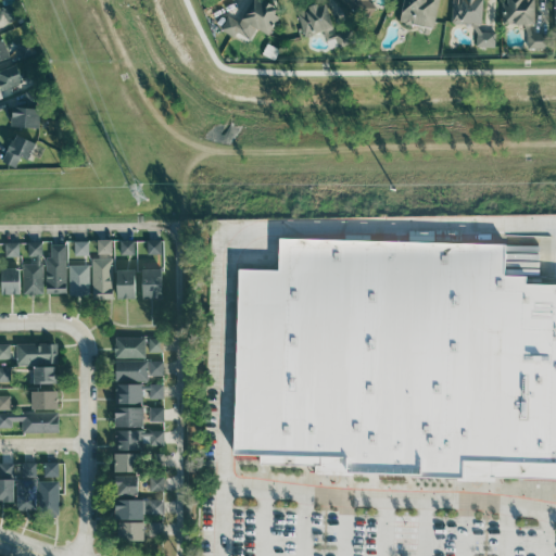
[(340,0),(367,20),(378,7),(368,0),(340,0)]
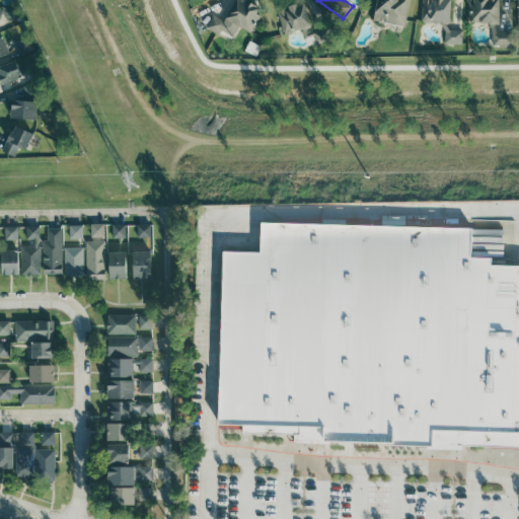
[(377,0),(375,17),(404,22),(409,0),(377,0)]
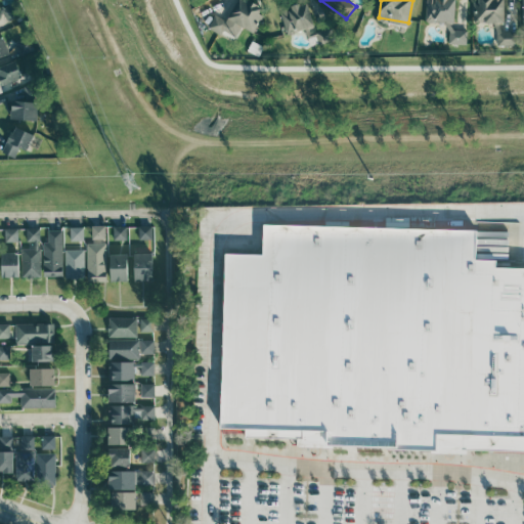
[(425,0),(425,22),(452,22),(452,0),(425,0)]
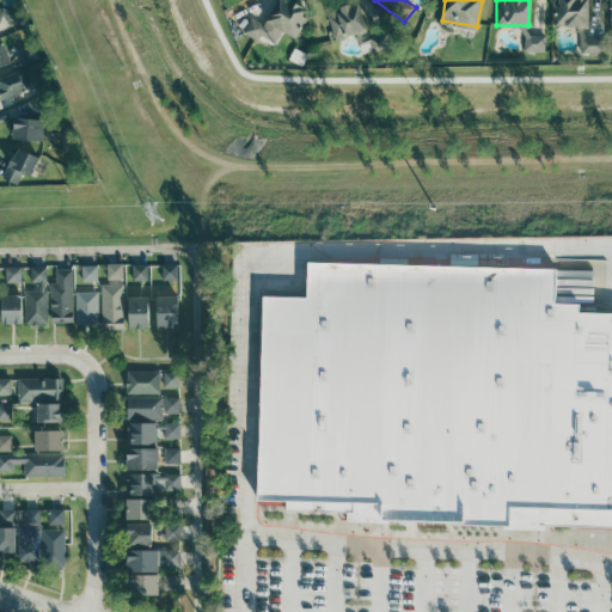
[(585,0),(552,0),(552,28),(585,28),(585,0)]
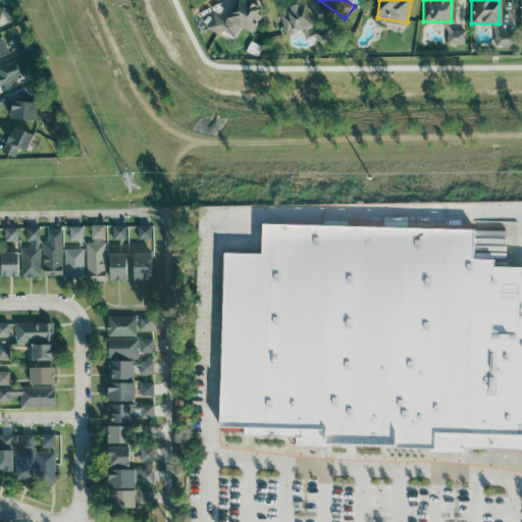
[(231,23),(258,23),(258,1),(231,1),(231,23)]
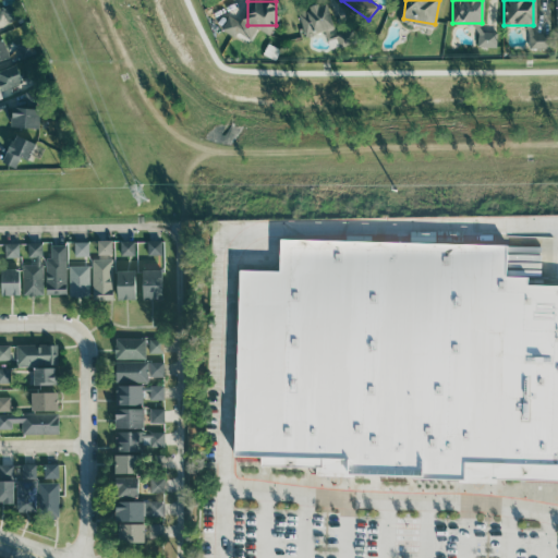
[(300,8),(304,35),(335,29),(330,3),(300,8)]
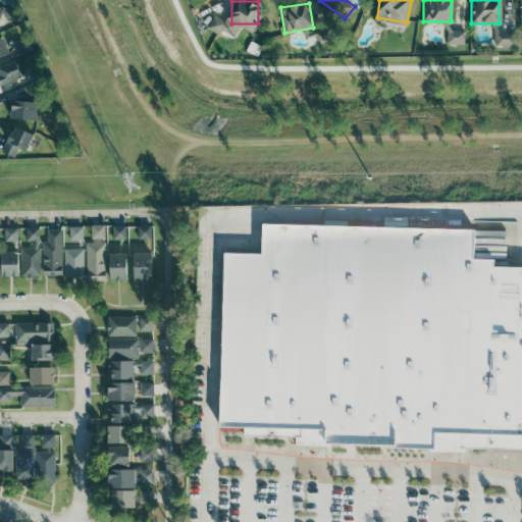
[(211,28),(220,29),(221,18),(212,17),(211,28)]
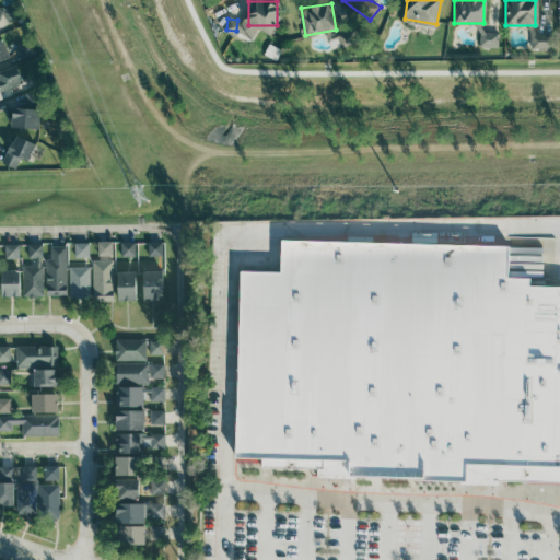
[(499,47),(500,33),(481,32),(481,47),(499,47)]
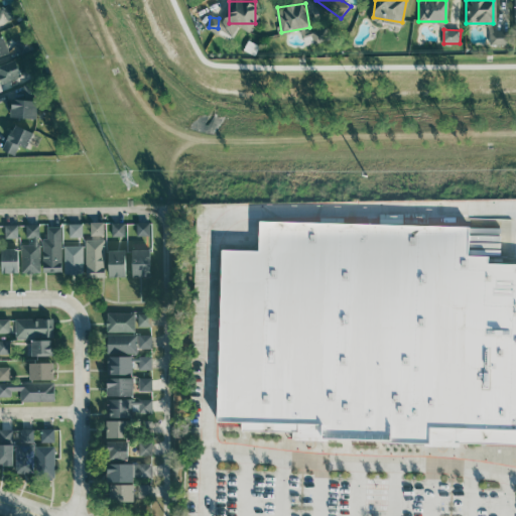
[(508,44),(508,32),(488,32),(488,44),(508,44)]
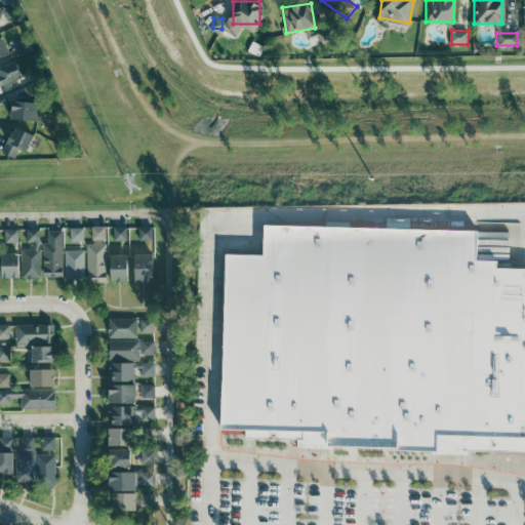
[(0,57),(9,54),(2,37),(0,37),(0,57)]
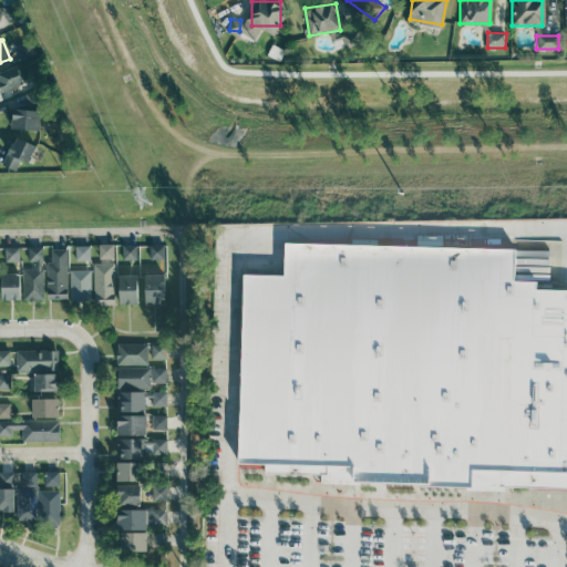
[(0,68),(1,71),(16,66),(12,59),(0,62),(0,68)]
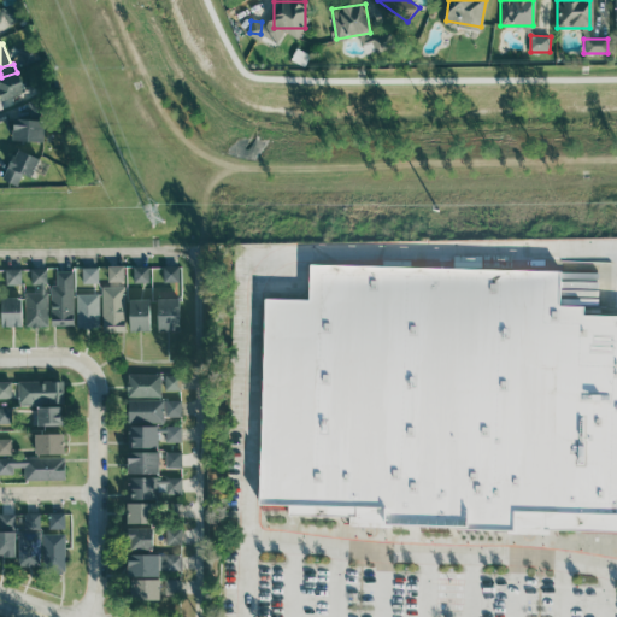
[(0,77),(0,87),(5,99),(28,89),(19,70),(0,77)]
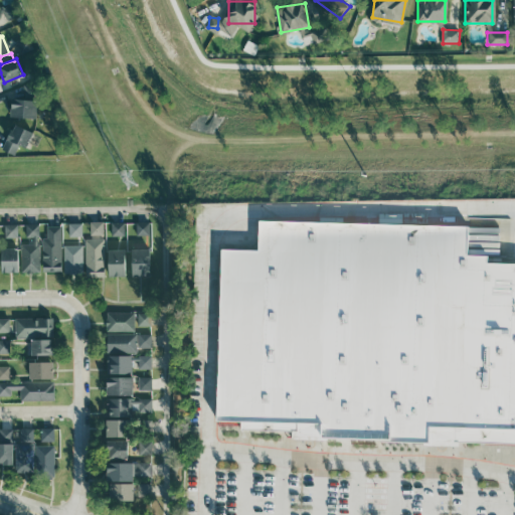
[(12,117),(37,117),(37,83),(23,83),(23,98),(12,98),(12,117)]
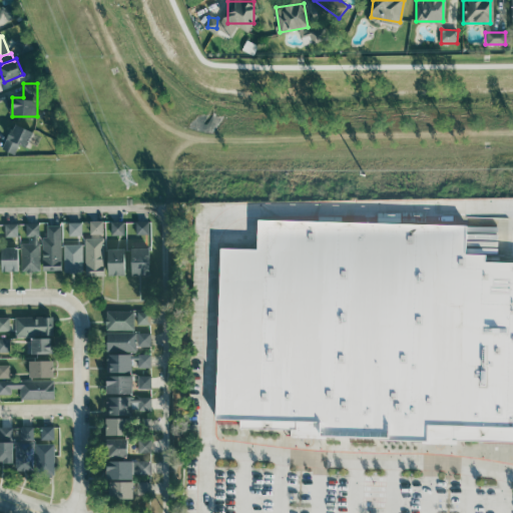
[(35,132),(16,122),(2,146),(14,153),(20,142),(27,146),(35,132)]
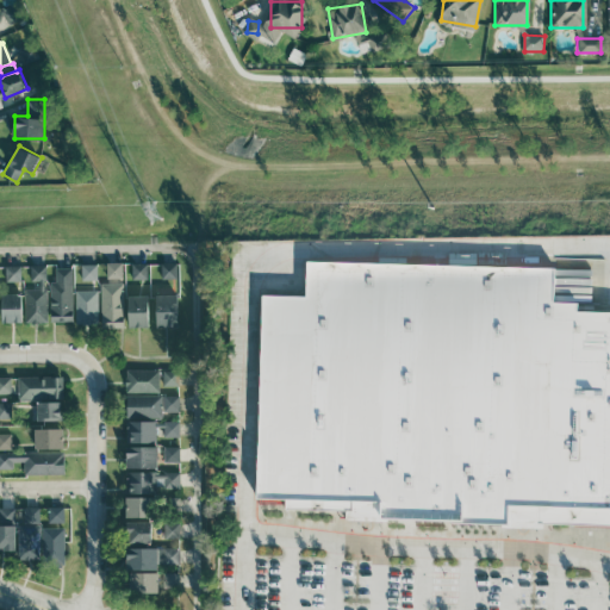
[(107,262),(114,262),(123,262),(123,277),(107,277),(107,262)]
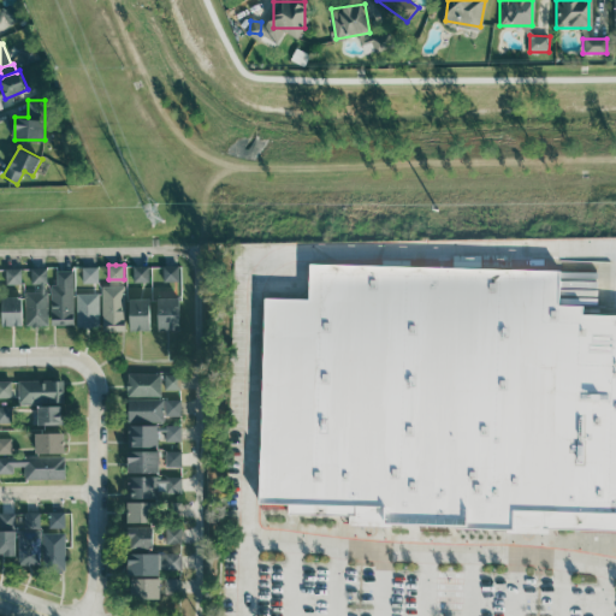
[(134,265),(141,265),(149,265),(149,280),(134,280),(134,265)]
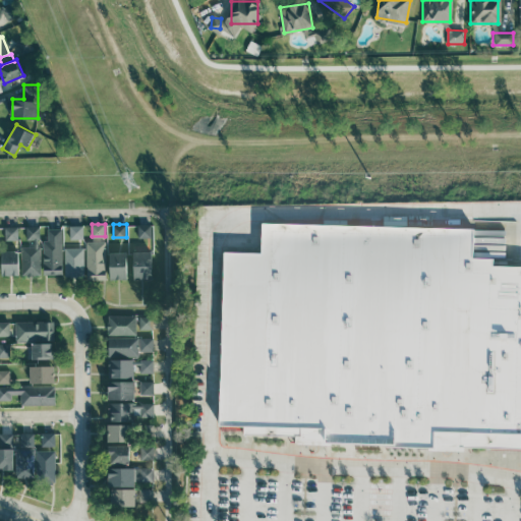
[(138,224),(145,224),(151,224),(151,237),(138,237),(138,224)]
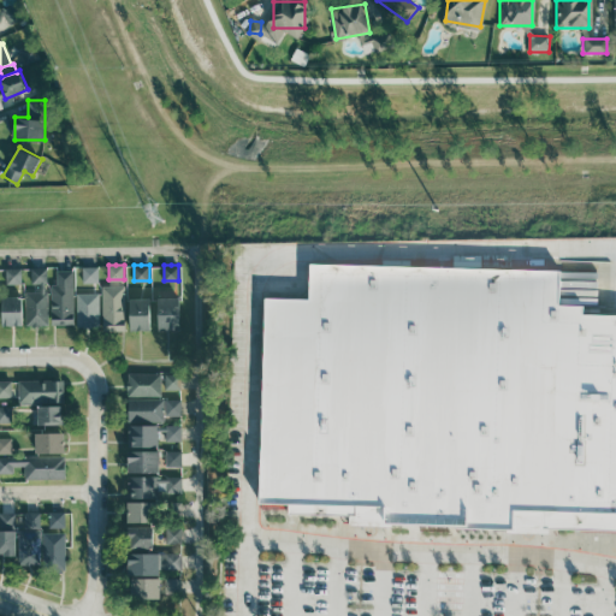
[(83,266),(89,266),(98,266),(99,282),(83,282),(83,266)]
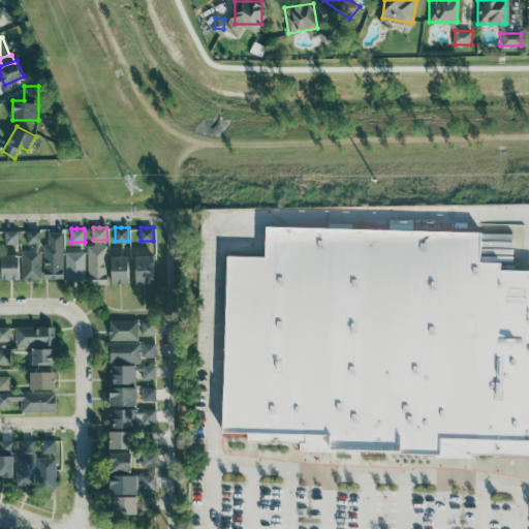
[(267,228),(473,231),(473,255),(496,255),(496,263),(528,263),(528,449),(297,447),(297,436),(242,435),(243,426),(222,426),(225,256),(267,257),(267,228)]
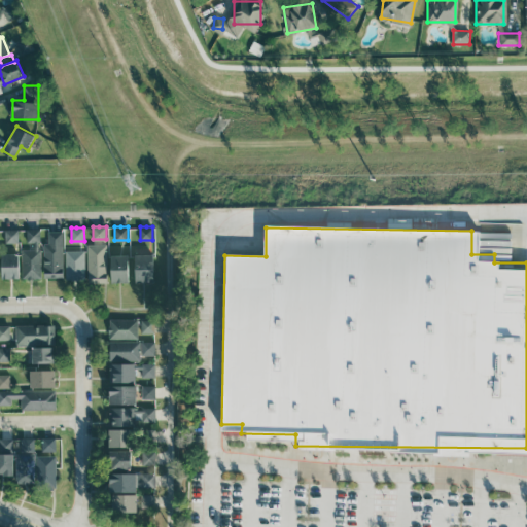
[(5,229),(11,229),(19,229),(19,242),(5,242),(5,229)]
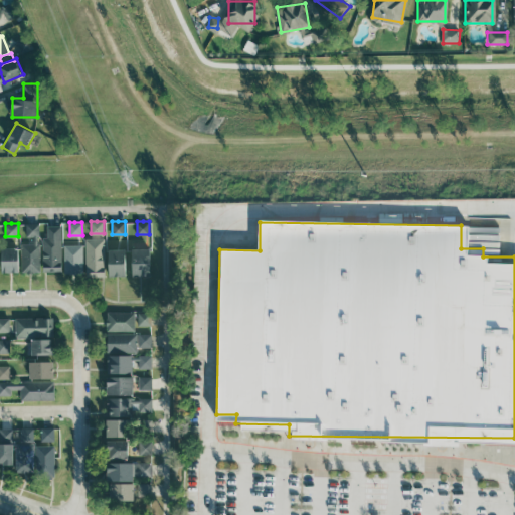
[(26,223),(32,223),(39,223),(39,236),(26,236),(26,223)]
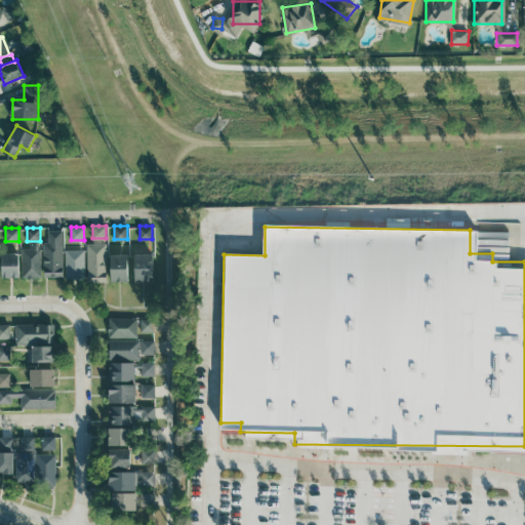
[(62,230),(63,275),(46,275),(44,275),(43,242),(48,241),(48,230),(55,230),(62,230)]
